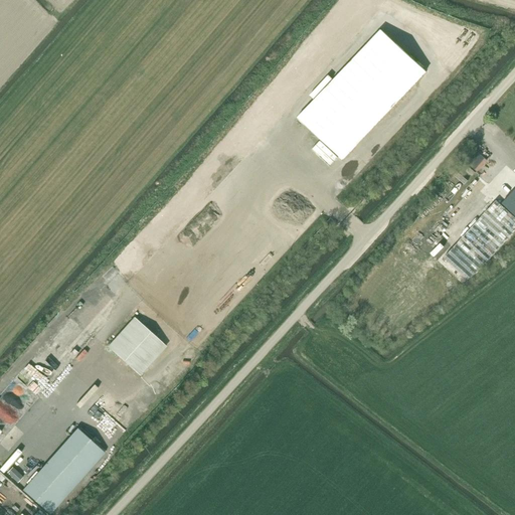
[(514,188),(510,185),(497,201),(514,217),(514,188)]
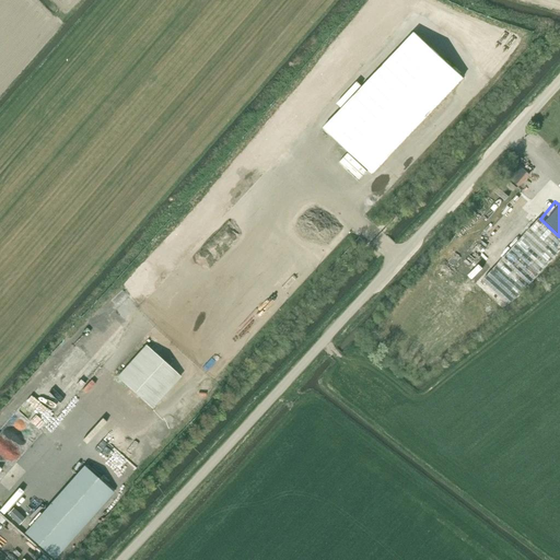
[(509,304),(559,246),(559,236),(540,219),(539,218),(482,281),(509,304)]
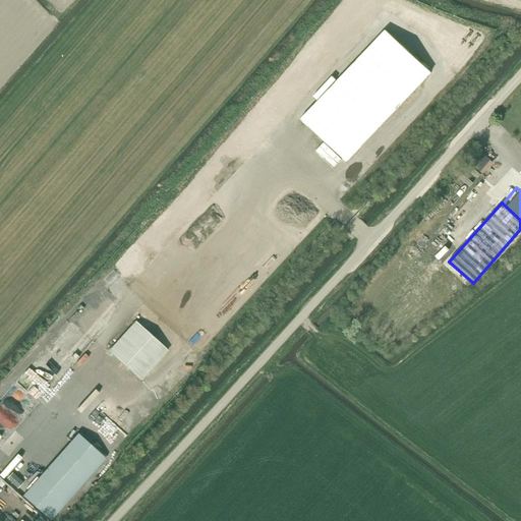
[(98,288),(84,302),(93,310),(106,295),(98,288)]
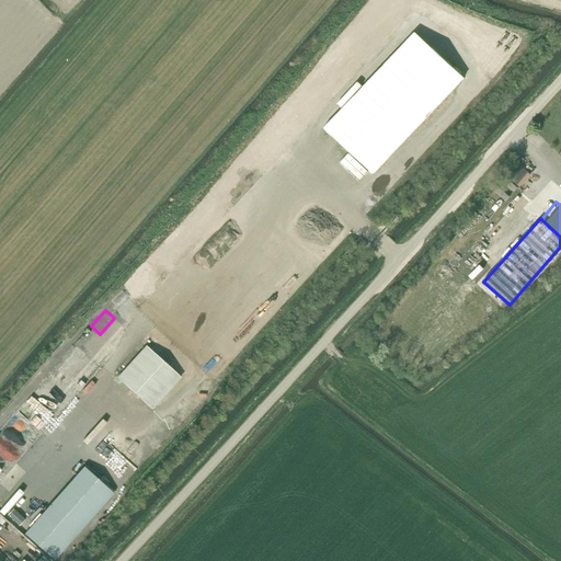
[(16,411),(0,430),(0,481),(102,368),(77,345),(16,411)]
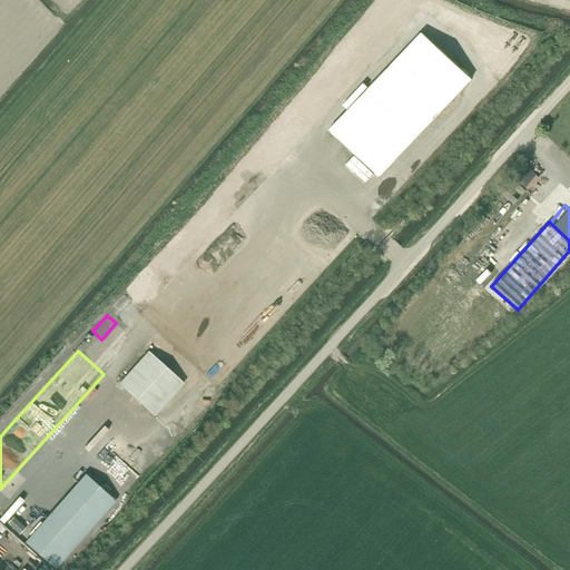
[(156,416),(184,384),(149,353),(120,384),(156,416)]
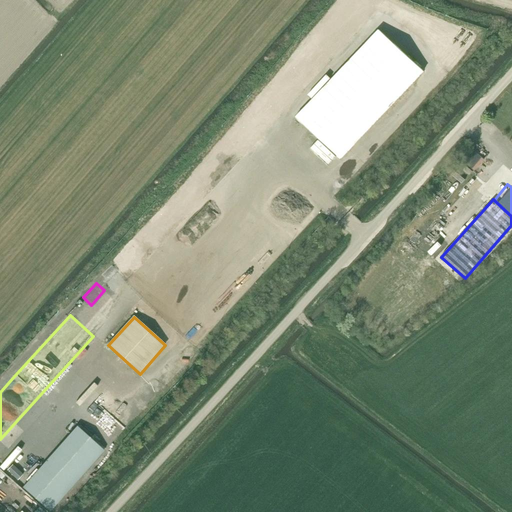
[(50,511),(103,450),(79,428),(25,489),(50,511)]
